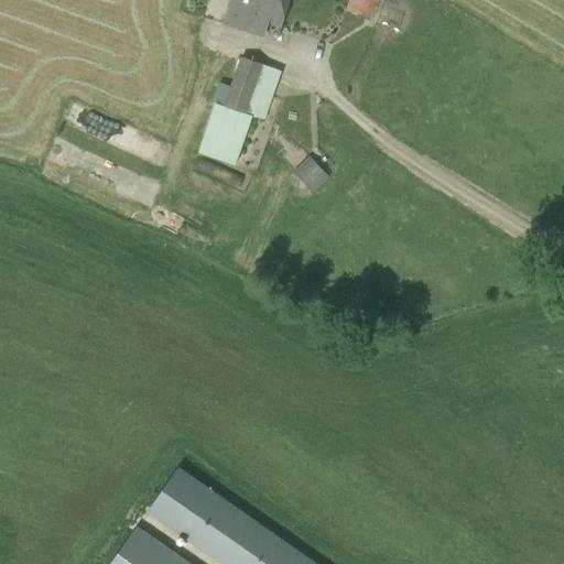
[(288,0),(231,0),(225,24),(264,38),(269,23),(280,26),(288,0)]
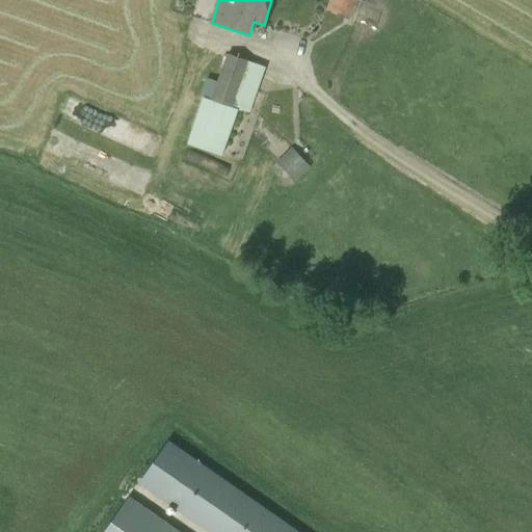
[(333,0),(330,8),(352,16),(356,0),(333,0)]
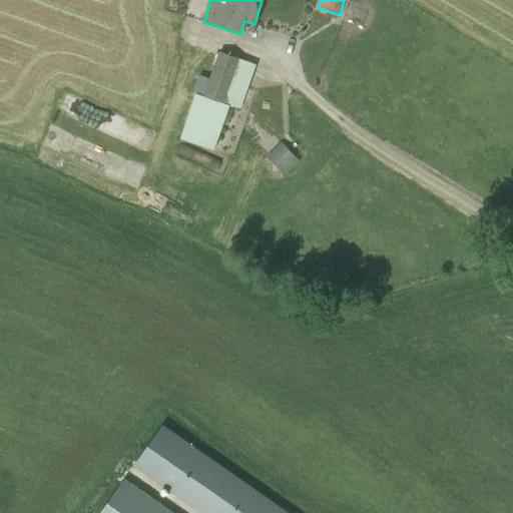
[(239,59),(217,52),(204,94),(196,92),(181,137),(214,148),(228,105),(232,106),(236,96),(228,93),(239,59)]
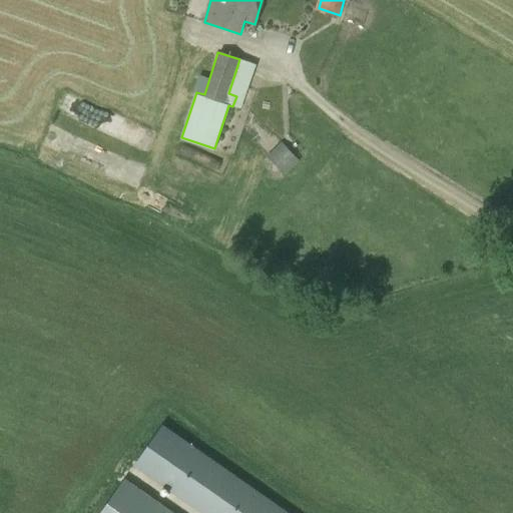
[(267,155),(285,175),(299,161),(281,141),(267,155)]
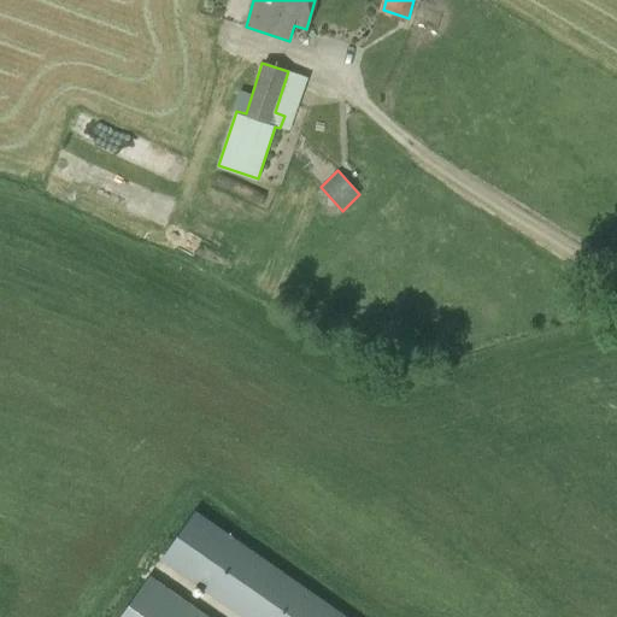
[(241,616),(346,616),(195,510),(160,560),(241,616)]
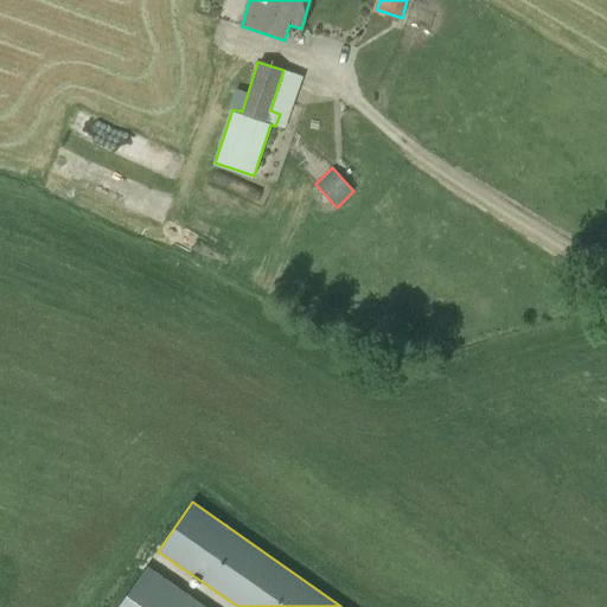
[(205,606),(147,566),(119,606),(205,606)]
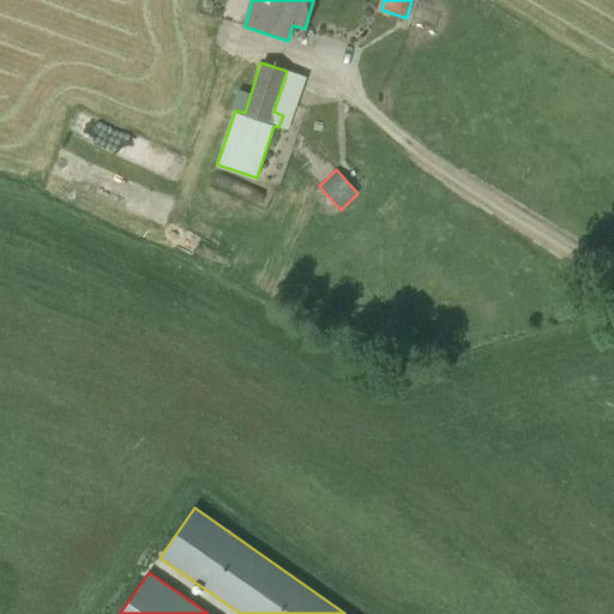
All buildings are outlined.
